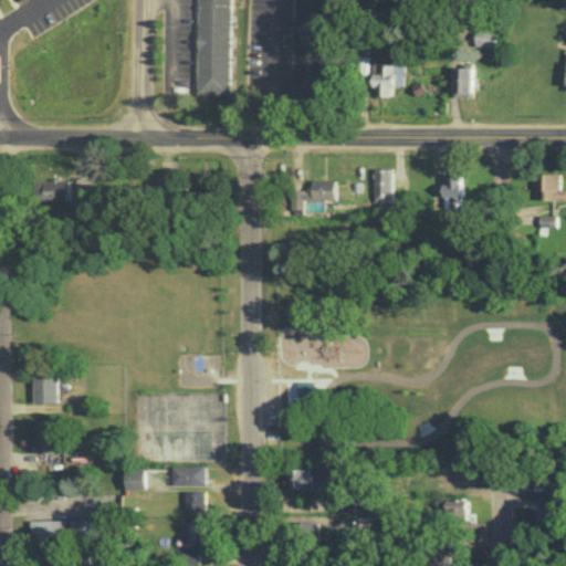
[(199,0),(199,45),(208,45),(208,38),(228,38),(228,29),(231,29),(231,0),(199,0)]
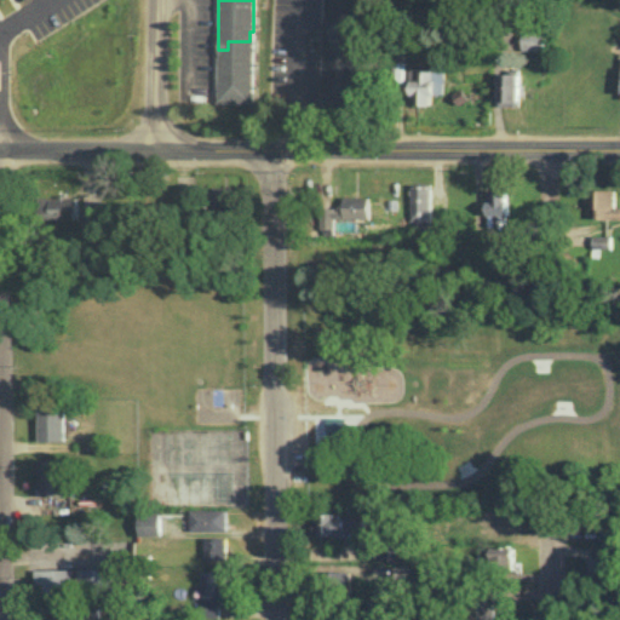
[(545,50),(544,33),(522,33),(523,50),(545,50)]
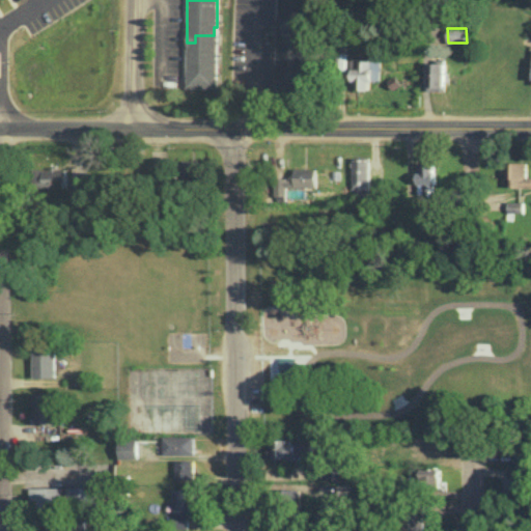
[(298,61),(298,49),(275,50),(275,88),(309,87),(309,61),(298,61)]
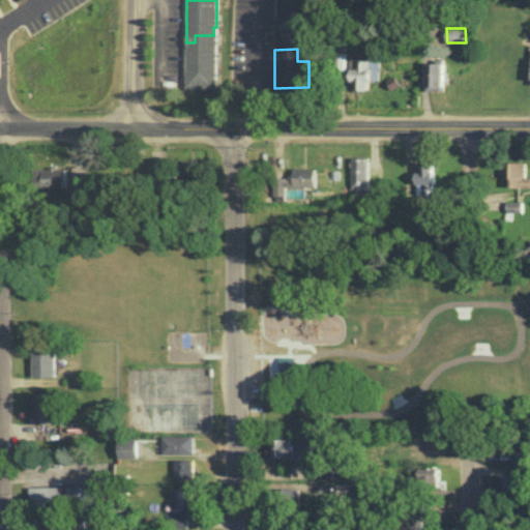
[(356,89),(369,89),(370,80),(380,80),(380,59),(358,59),(358,67),(352,67),(352,81),(357,81),(356,89)]
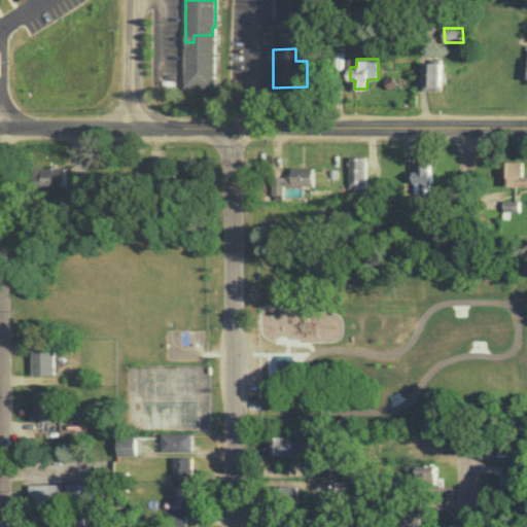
[(43,185),(67,185),(67,167),(34,167),(34,180),(43,181),(43,185)]
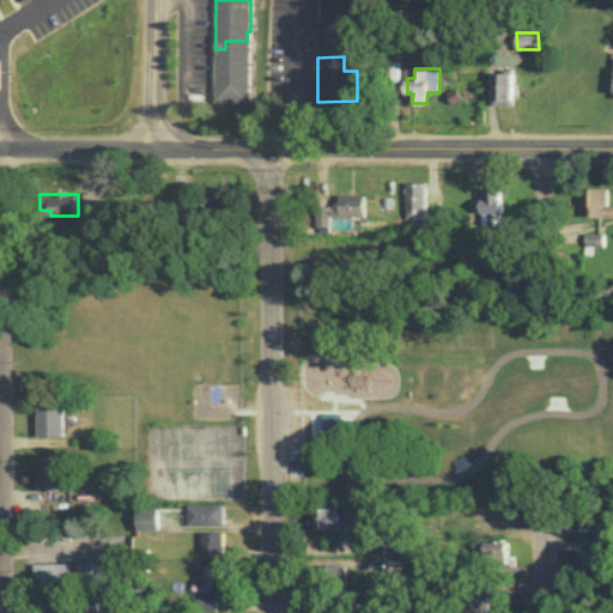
[(38,435),(65,435),(65,400),(38,400),(38,435)]
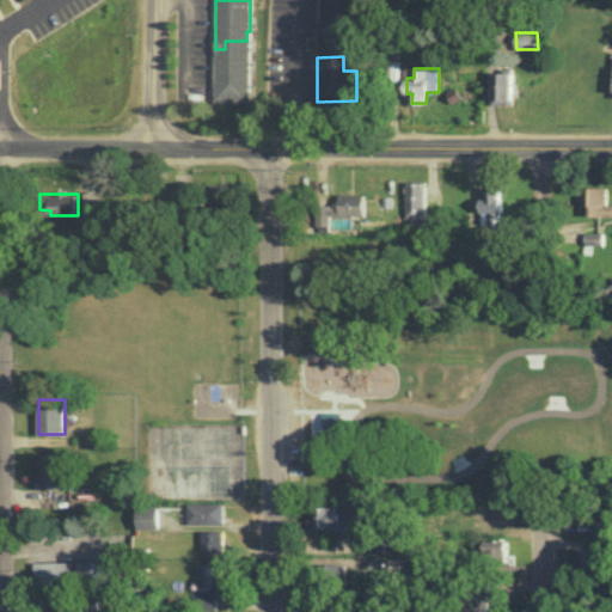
[(65,453),(38,453),(38,488),(65,488),(65,453)]
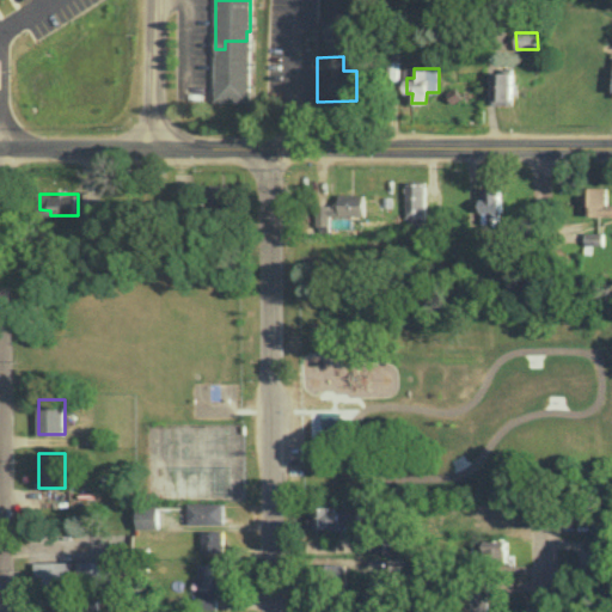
[(226,502),(207,502),(208,524),(226,522),(226,502)]
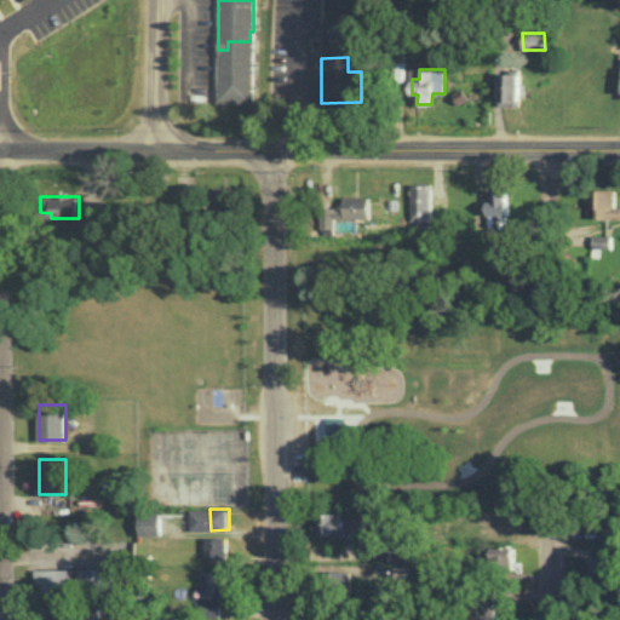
[(141,535),(164,534),(162,512),(141,514),(141,535)]
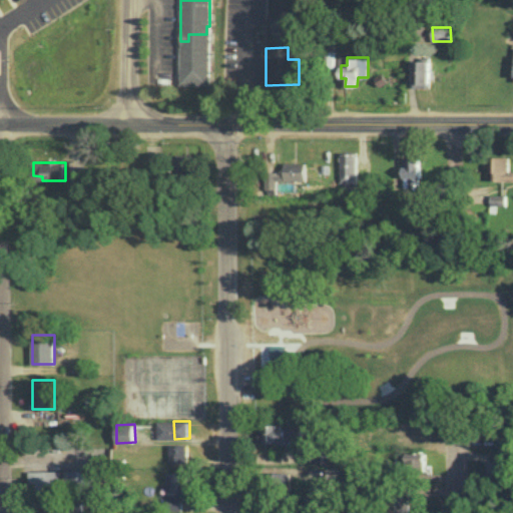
[(291,427),(280,426),(280,425),(261,425),(261,442),(291,443),(291,427)]
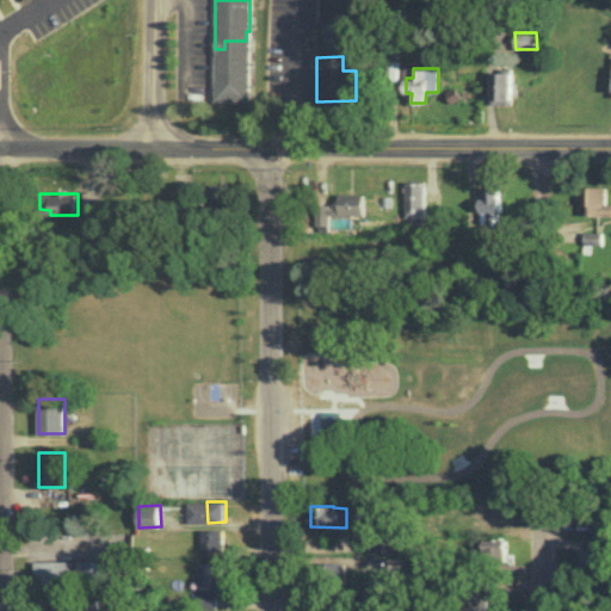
[(591,531),(604,532),(604,519),(591,518),(591,531)]
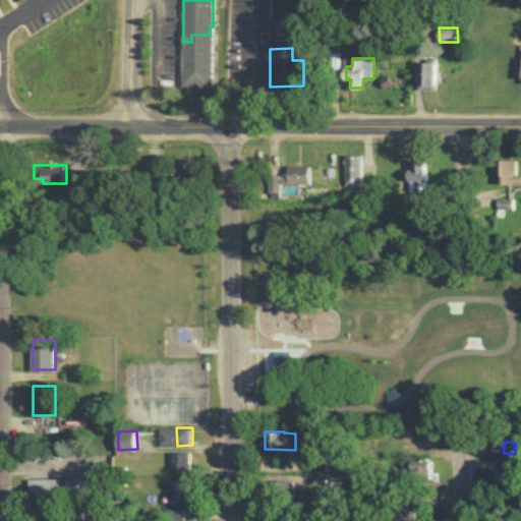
[(173,451),(174,469),(192,469),(191,450),(173,451)]
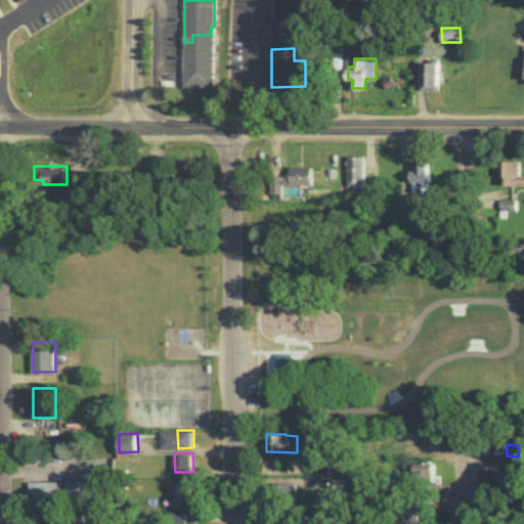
[(437,463),(406,463),(406,483),(437,482),(437,463)]
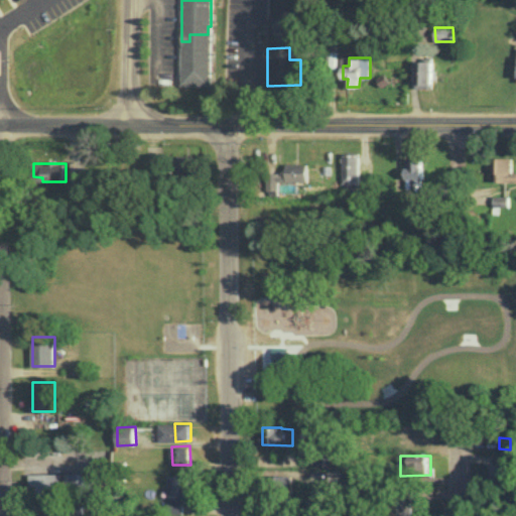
[(512,477),(512,463),(491,463),(492,477),(512,477)]
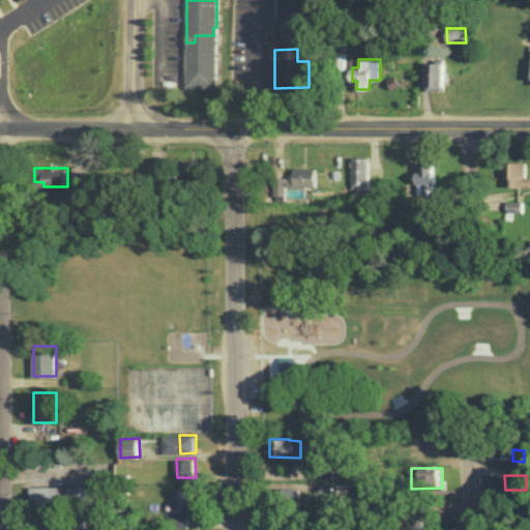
[(100,484),(31,486),(31,507),(101,506),(100,484)]
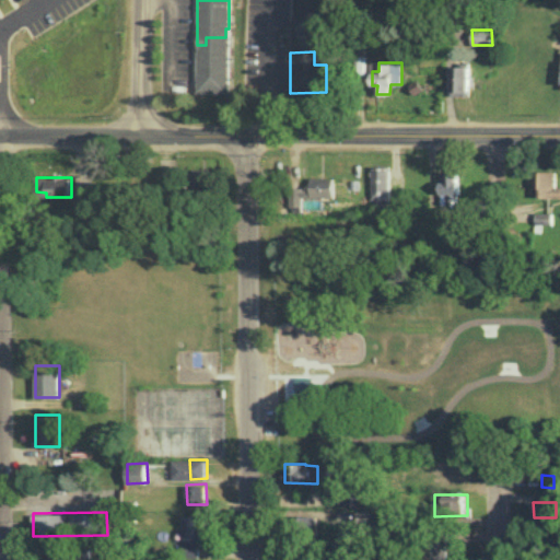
[(208,538),(208,515),(184,515),(183,538),(208,538)]
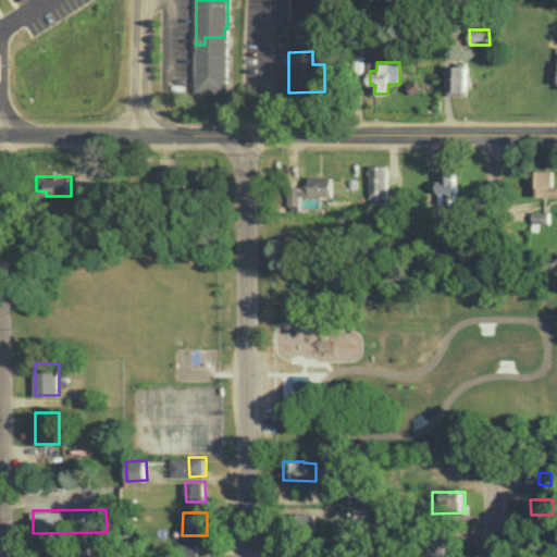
[(446,556),(445,539),(426,539),(426,556),(446,556)]
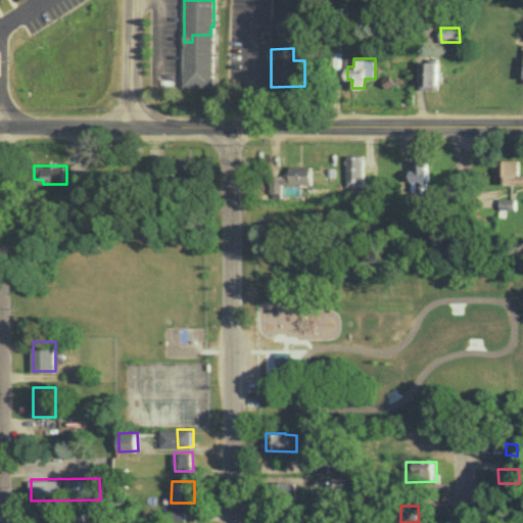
[(174,507),(175,521),(187,520),(186,507),(174,507)]
